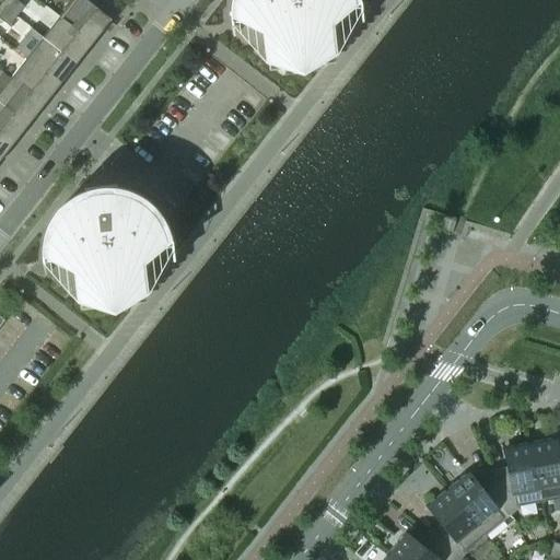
[(16,16),(24,8),(14,0),(12,0),(6,9),(16,16)]
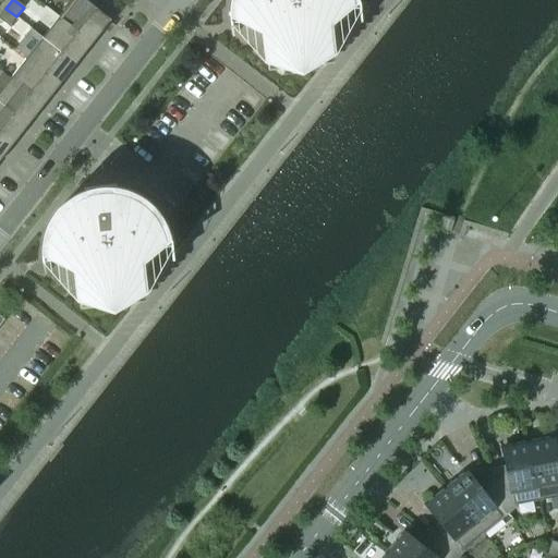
[(109,19),(85,0),(72,0),(59,17),(92,43),(92,41),(110,19),(109,17),(109,19)]
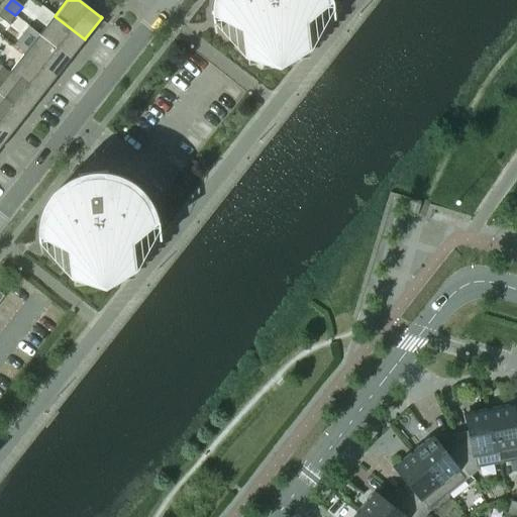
[(307,10),(333,7),(331,0),(214,0),(213,4),(213,13),(213,21),(239,18),(242,26),(246,58),(309,49),(309,43),(306,18),(307,10)]
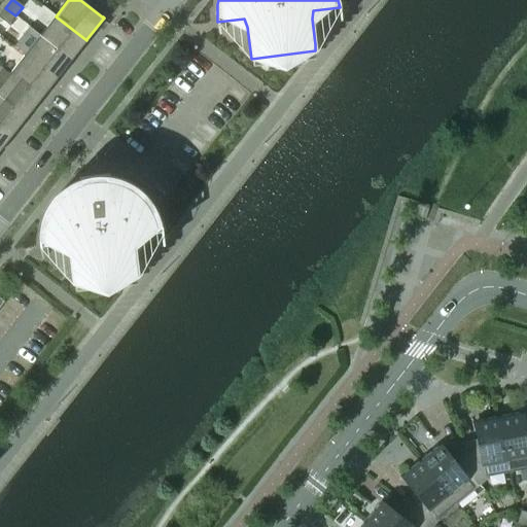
[(0,19),(8,25),(15,15),(5,8),(0,14),(0,19)]
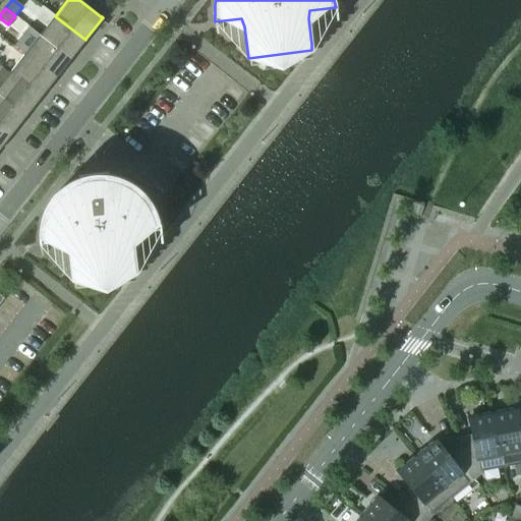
[(85,40),(55,16),(40,36),(70,59),(71,58),(78,48),(80,49),(79,50),(80,51),(89,41),(85,39),(85,40)]
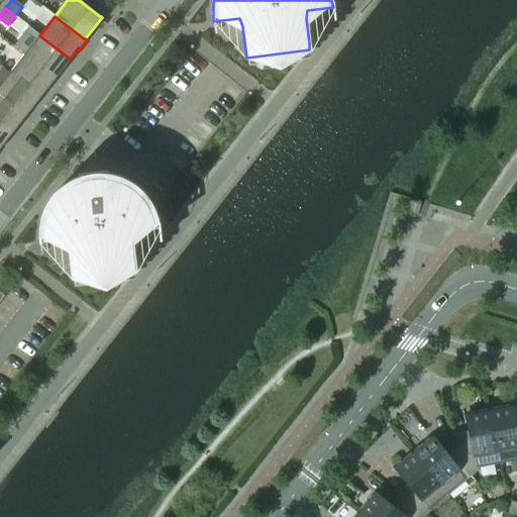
[(70,59),(39,35),(24,54),(55,78),(56,77),(63,67),(65,68),(64,69),(65,70),(73,60),(71,58),(70,59)]
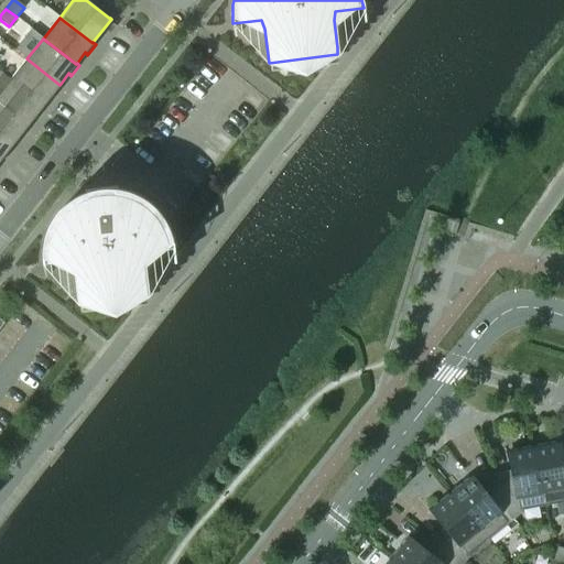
[(63,86),(61,84),(60,85),(26,58),(11,79),(43,106),(44,105),(53,94),(54,95),(53,96),(54,96),(63,86)]
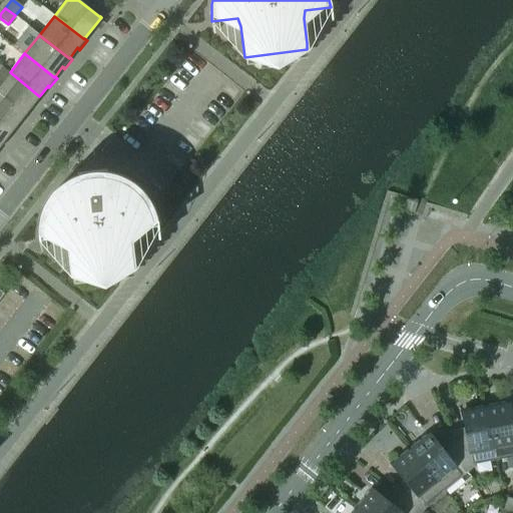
[(39,96),(10,72),(0,84),(0,95),(25,114),(33,104),(34,105),(33,106),(34,106),(42,97),(40,95),(39,96)]
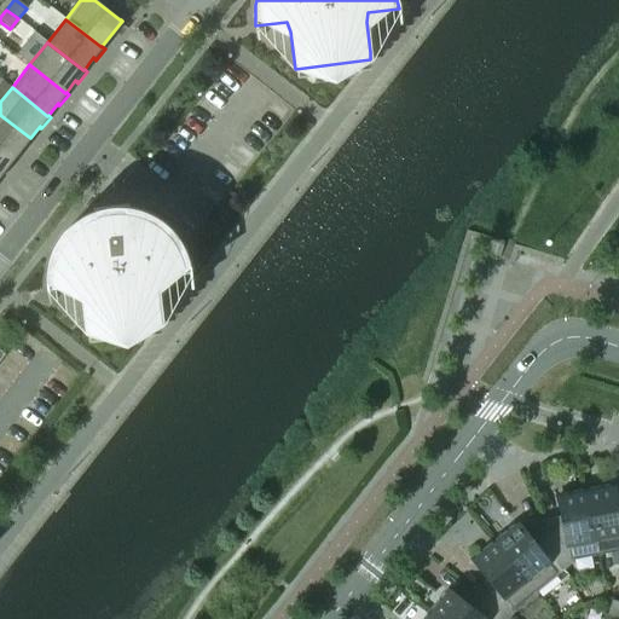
[(30,138),(0,115),(0,151),(12,161),(22,149),(23,150),(24,151),(33,140),(30,138)]
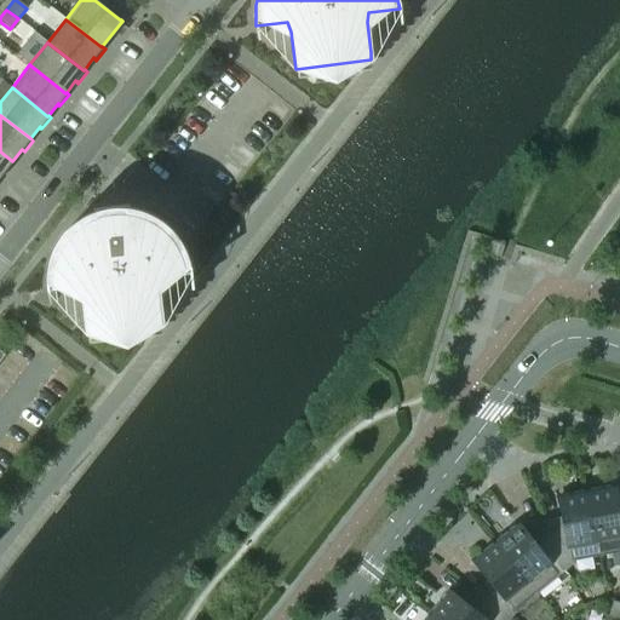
[(12,161),(0,151),(0,176),(4,172),(5,173),(6,174),(15,162),(12,161)]
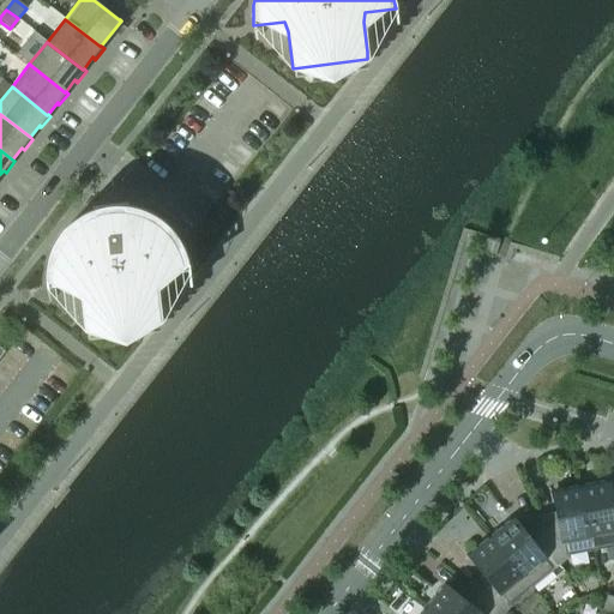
[(179,240),(174,234),(174,233),(167,226),(158,218),(149,214),(139,209),(128,208),(128,209),(91,214),(91,211),(82,216),(73,222),(65,229),(59,238),(53,247),(50,256),(48,263),(47,271),(46,280),(47,288),(78,284),(82,293),(86,330),(161,321),(157,284),(158,275),(190,271),(188,263),(186,256),(184,247),(179,240)]
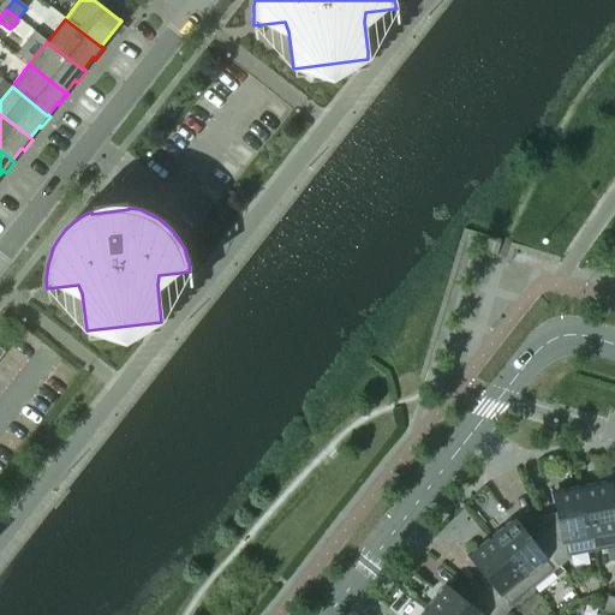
[(614,508),(609,483),(581,489),(593,553),(614,548),(614,508)]
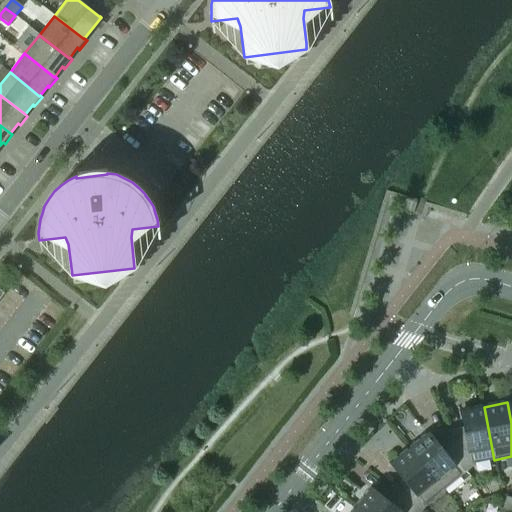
[(494,460),(484,407),(461,411),(465,432),(449,435),(452,441),(467,471),(473,466),(472,464),(494,460)]
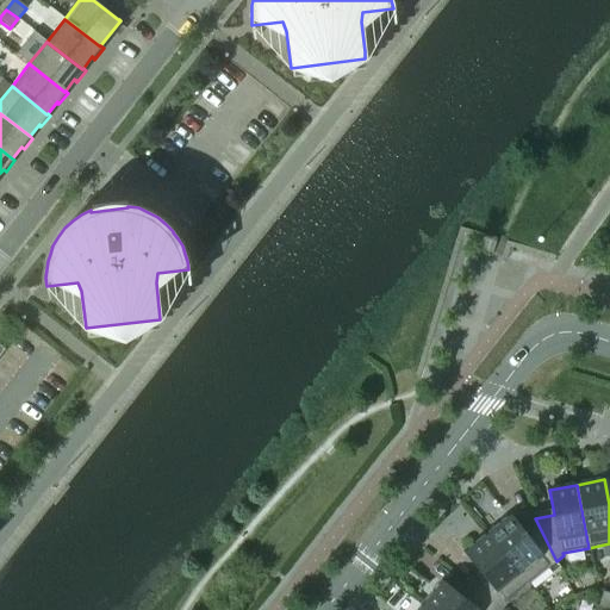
[(556,561),(539,526),(526,536),(509,516),(487,534),(528,584),(556,561)]
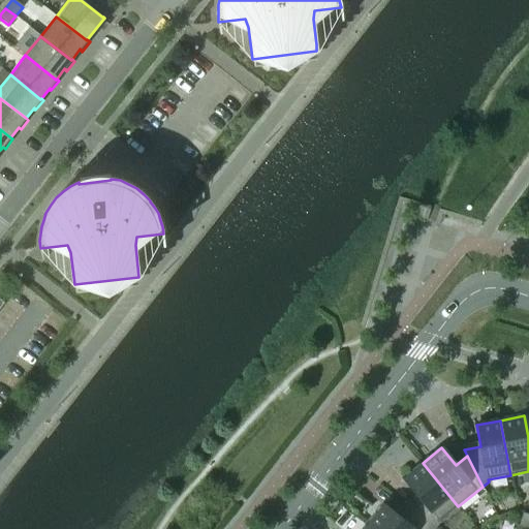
[(458,506),(423,463),(404,478),(421,500),(411,512),(432,528),(434,528),(440,522),(439,521),(458,506)]
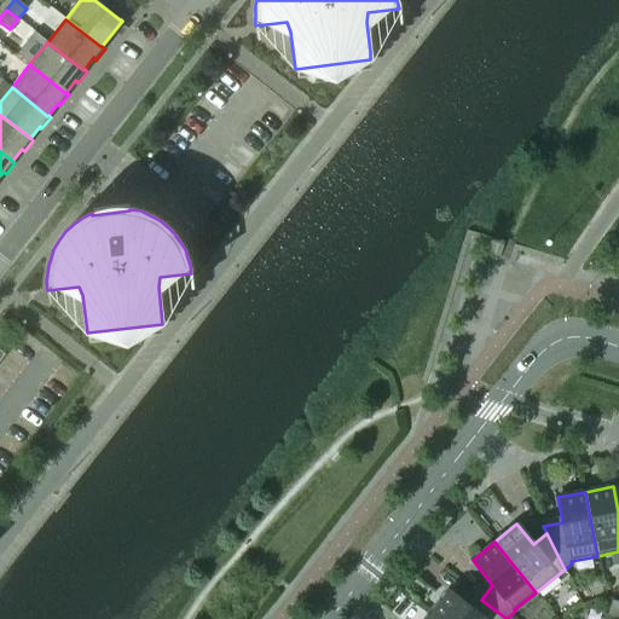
[(437,618),(505,618),(481,600),(473,611),(447,591),(431,613),(437,618)]
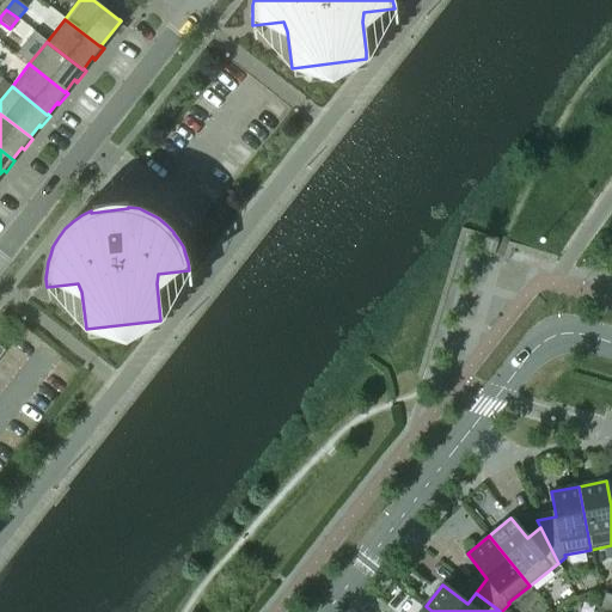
[(611,611),(611,597),(603,594),(598,611),(601,611),(611,611)]
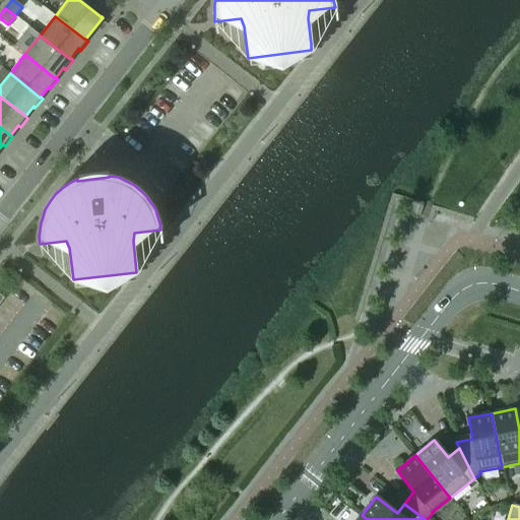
All buildings are outlined.
